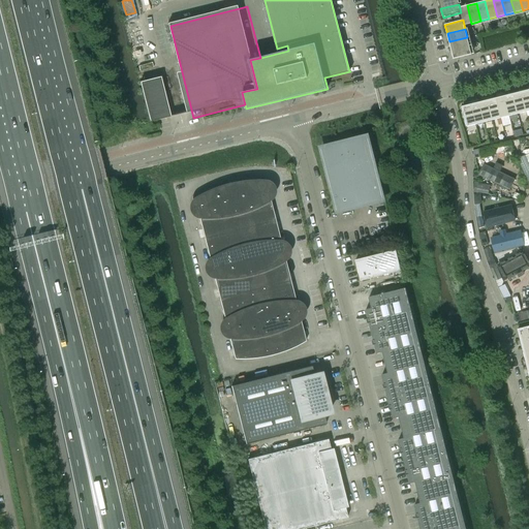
[(467,37),(449,41),(452,51),(469,45),(467,37)]
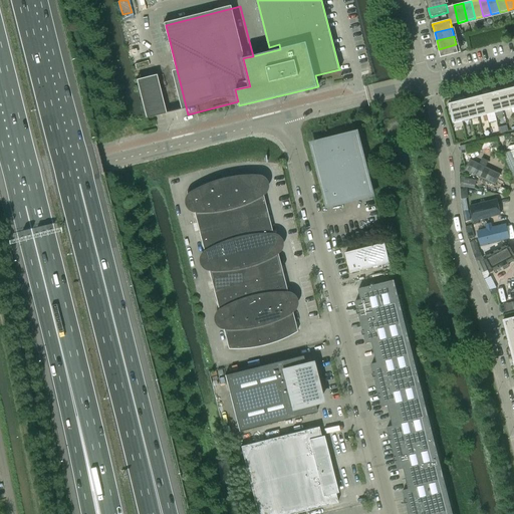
[(456,44),(439,49),(441,57),(458,53),(456,44)]
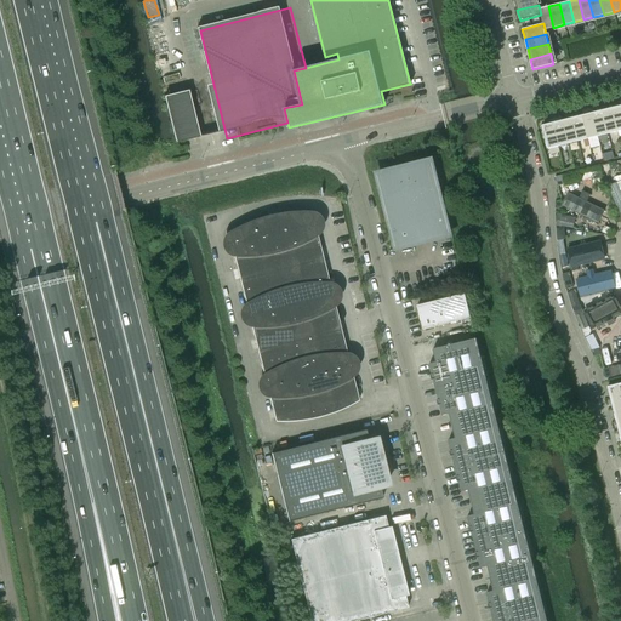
[(189,91),(165,97),(177,144),(201,137),(189,91)]
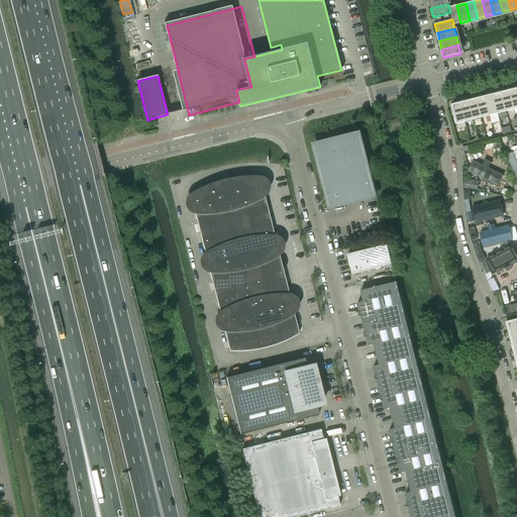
[(509,90),(501,92),(506,111),(514,109),(509,90)]
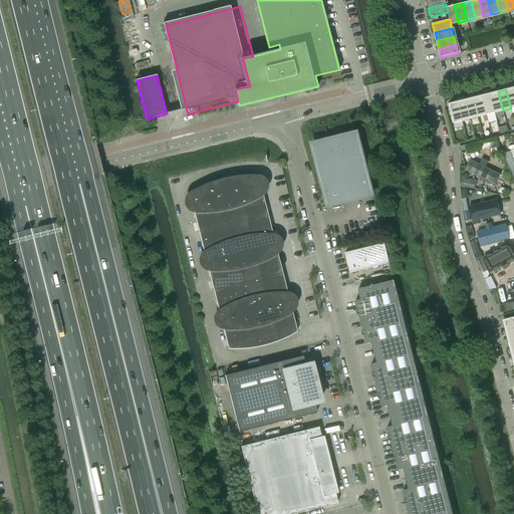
[(498,91),(490,93),(495,112),(503,110),(498,91)]
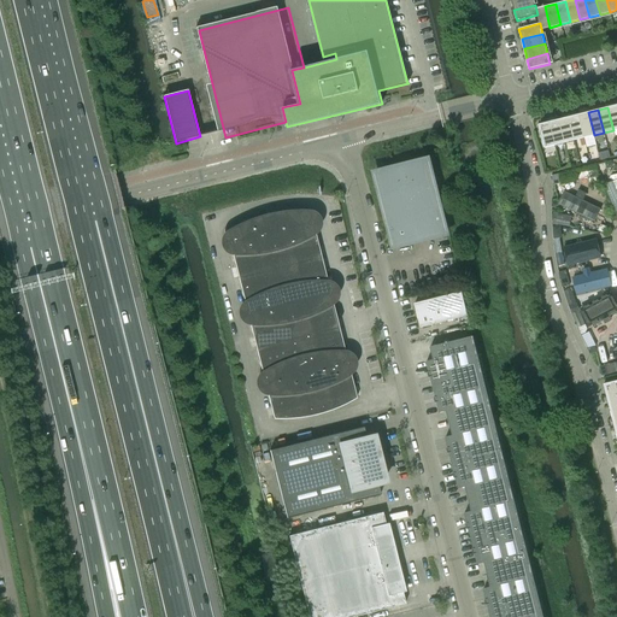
[(588,112),(579,115),(585,137),(594,135),(588,112)]
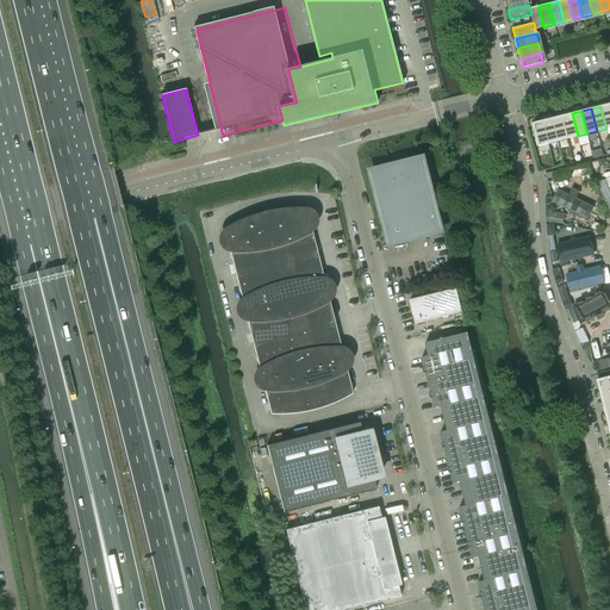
[(572,113),(562,116),(567,138),(578,136),(572,113)]
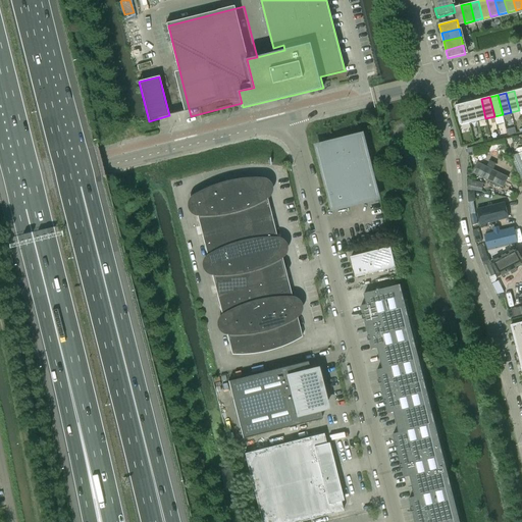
[(481,99),(472,101),(477,120),(485,118),(481,99)]
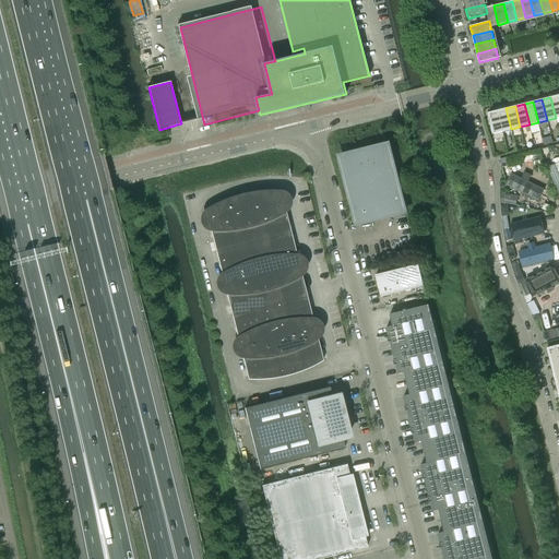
[(506,108),(497,110),(502,131),(511,129),(506,108)]
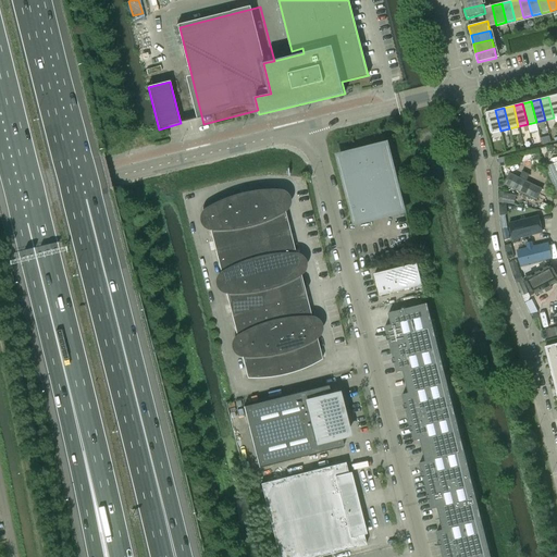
[(492,134),(500,131),(495,110),(486,112),(492,134)]
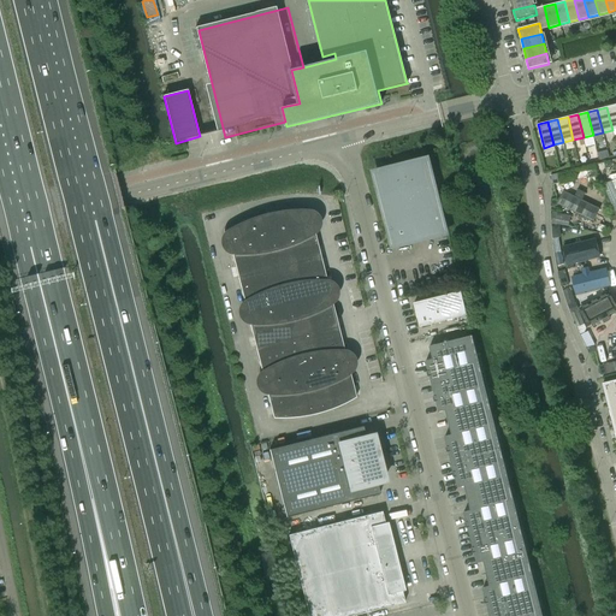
[(385,189),(386,201),(379,205),(385,217),(388,215),(390,229),(392,237),(392,241),(395,244),(400,243),(402,243),(404,243),(407,243),(409,242),(410,240),(444,231),(426,161),(386,171),(386,179),(385,189)]
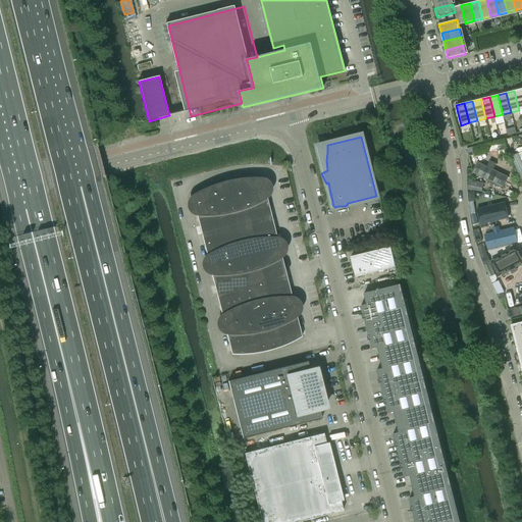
[(486,144),(472,148),(472,147),(466,149),(468,156),(473,155),(474,156),(488,152),(486,144)]
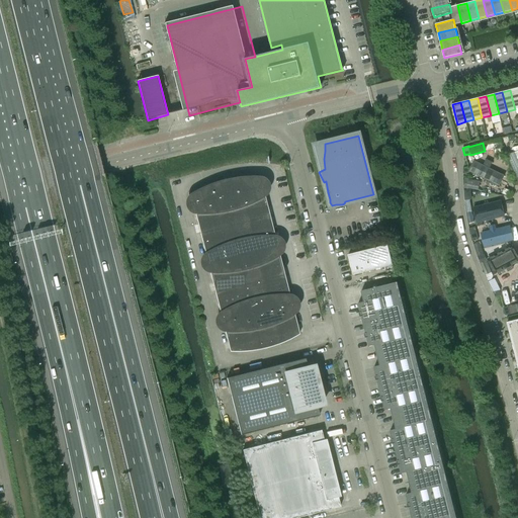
[(517,147),(517,148),(506,151),(507,156),(517,153),(517,147)]
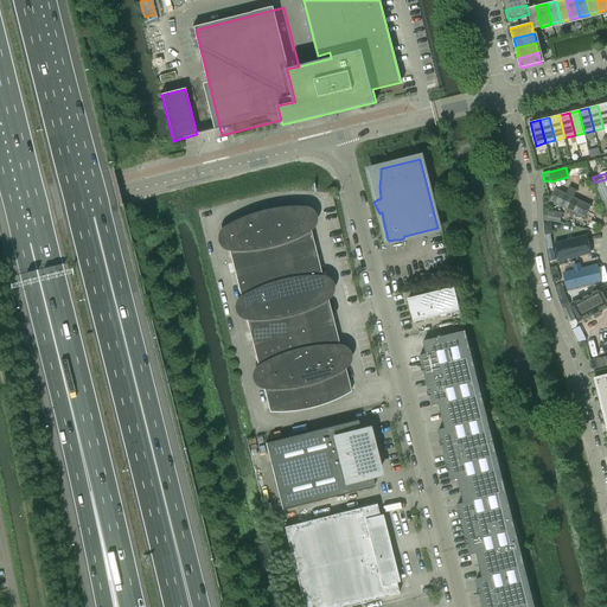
[(590,206),(555,189),(550,199),(586,216),(590,206)]
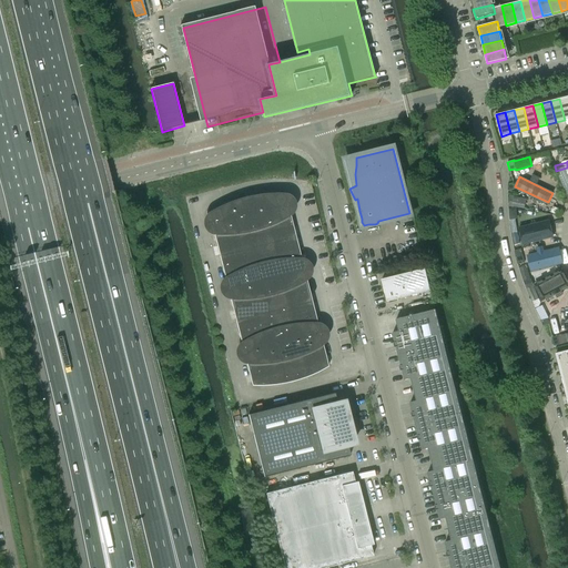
[(245,198),(241,199),(255,256),(297,246),(285,193),(279,193),(273,193),(267,194),(262,194),(256,195),(251,196),(245,198)]
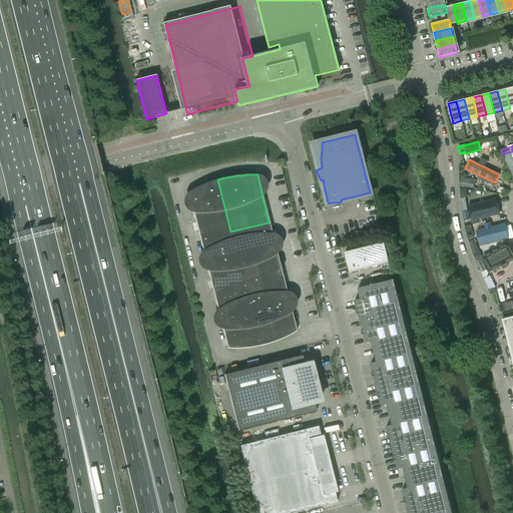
[(474,188),(475,180),(460,177),(459,185),(474,188)]
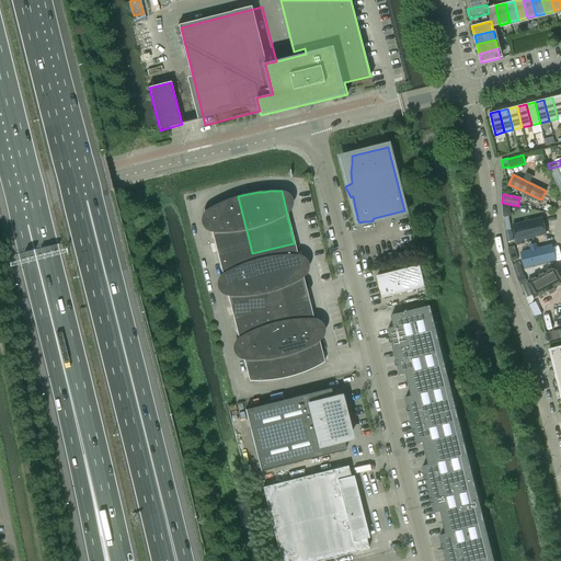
[(206,210),(219,262),(252,253),(238,196),(237,196),(231,198),(226,199),(221,202),(216,205),(210,207),(206,210)]
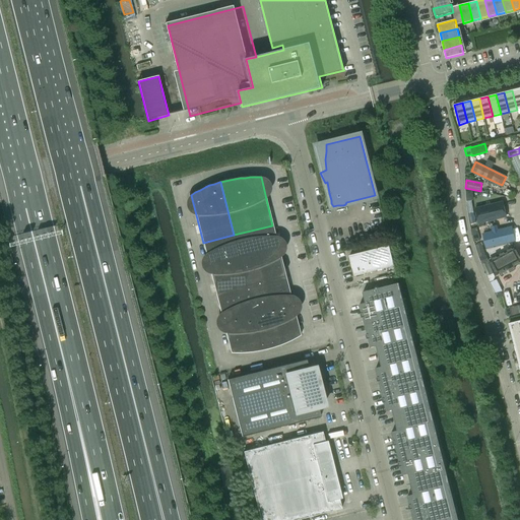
[(490,206),(477,209),(480,221),(493,218),(490,206)]
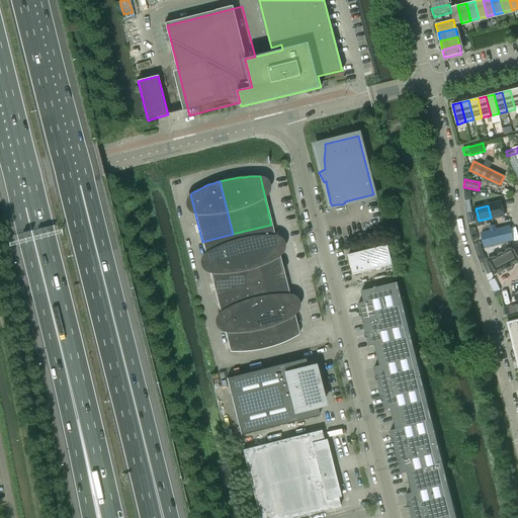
[(278,252),(271,225),(233,234),(240,261),(278,252)]
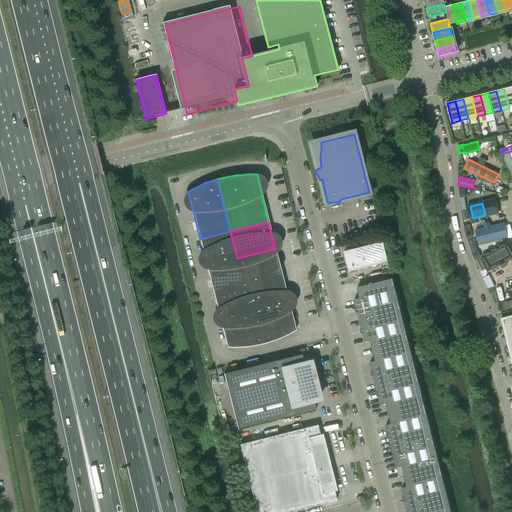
[(469,224),(463,226),(465,233),(466,238),(472,237),(469,224)]
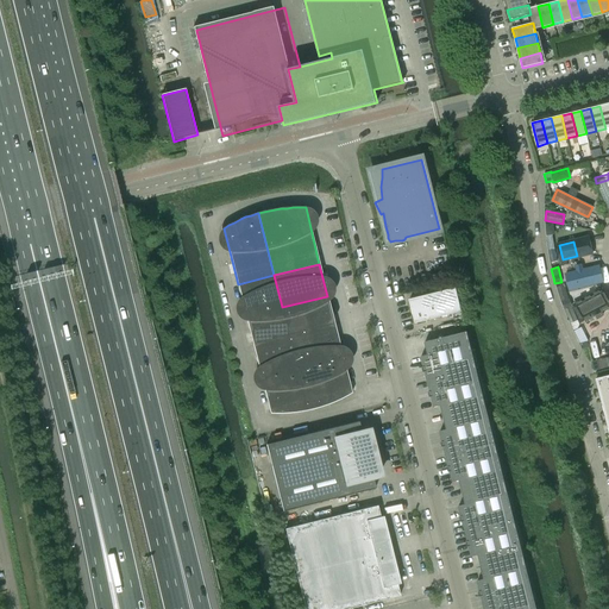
[(597,268),(565,276),(569,292),(602,283),(597,268)]
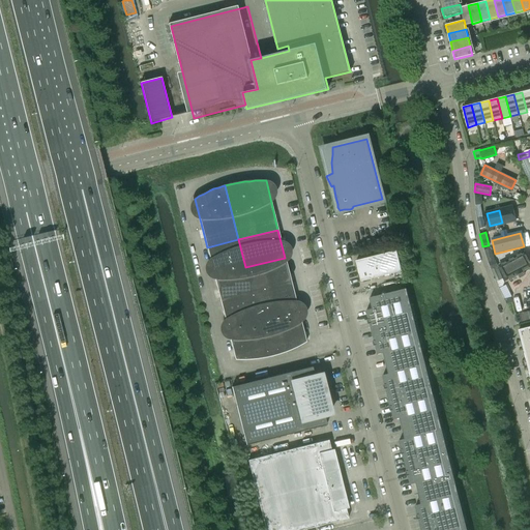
[(238,239),(207,247),(213,275),(245,267),(238,239)]
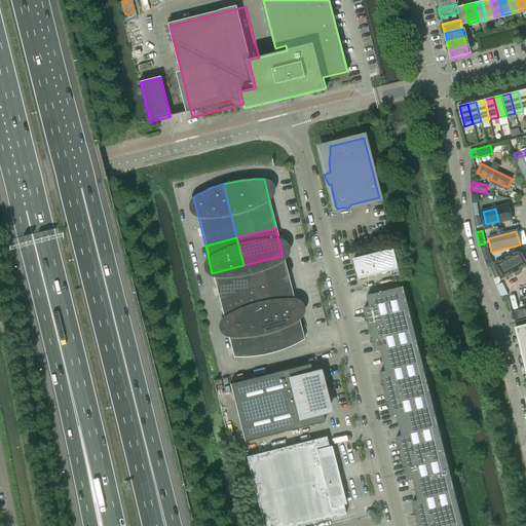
[(481,248),(485,261),(491,258),(487,246),(481,248)]
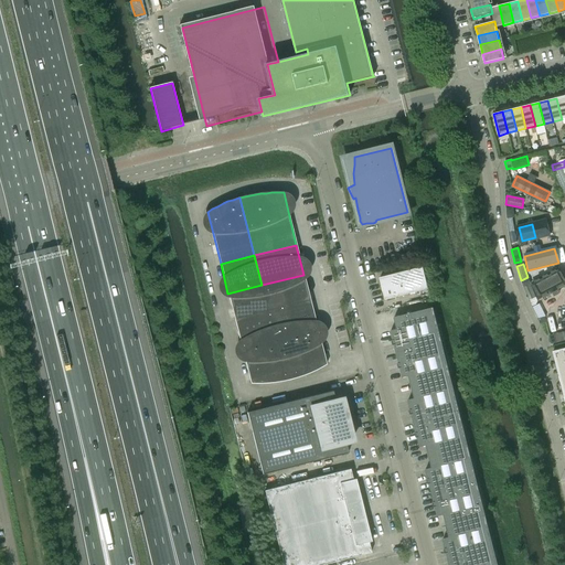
[(385,300),(428,289),(423,267),(380,278),(385,300)]
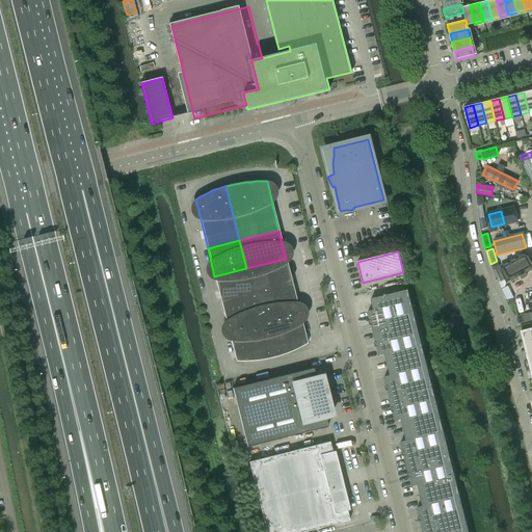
[(500,266),(507,281),(531,269),(531,268),(526,255),(500,266)]
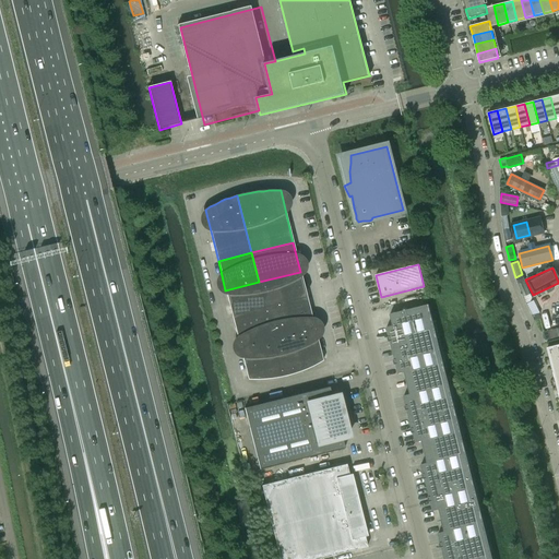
[(308,301),(300,272),(259,282),(266,311),(308,301)]
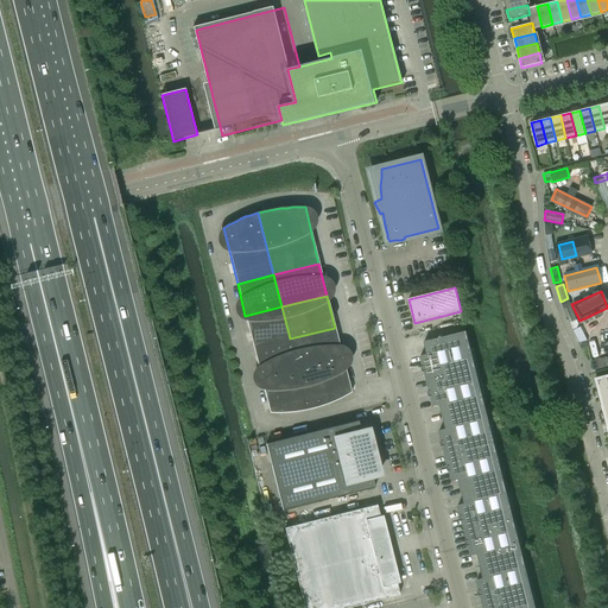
[(282,306),(245,316),(253,348),(290,339),(282,306)]
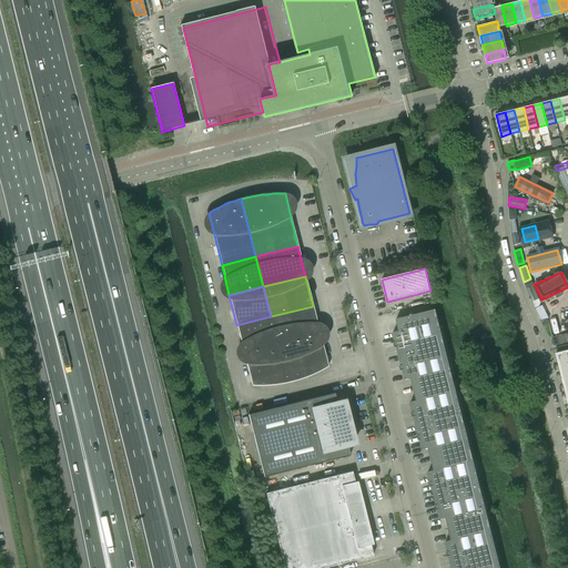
[(534,286),(526,290),(534,308),(537,306),(535,301),(539,298),(534,286)]
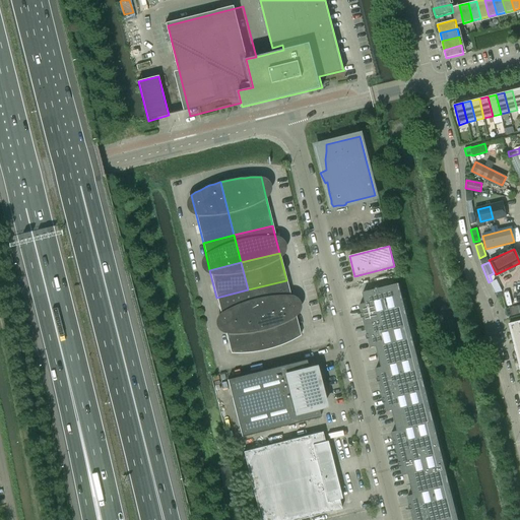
[(294,308),(286,280),(248,289),(255,318),(294,308)]
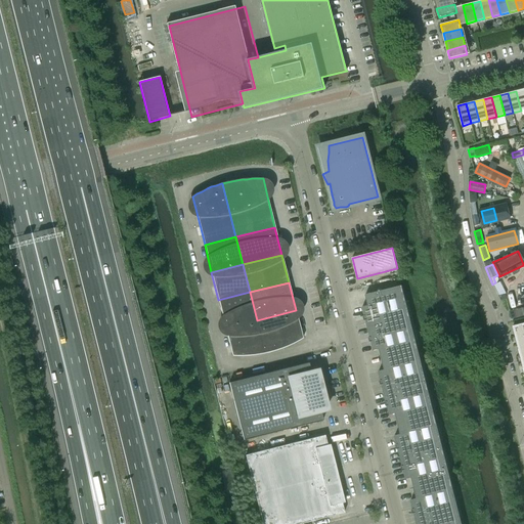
[(362,307),(367,329),(410,317),(402,286),(365,295),(367,305),(362,307)]
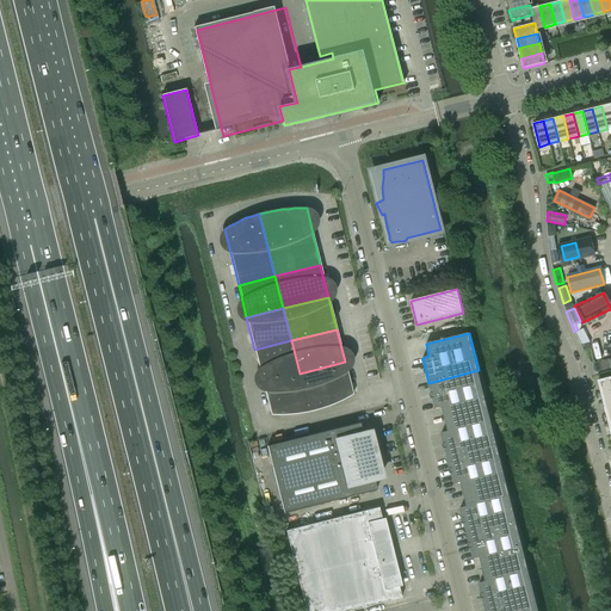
[(291,340),(254,350),(263,382),(300,374),(291,340)]
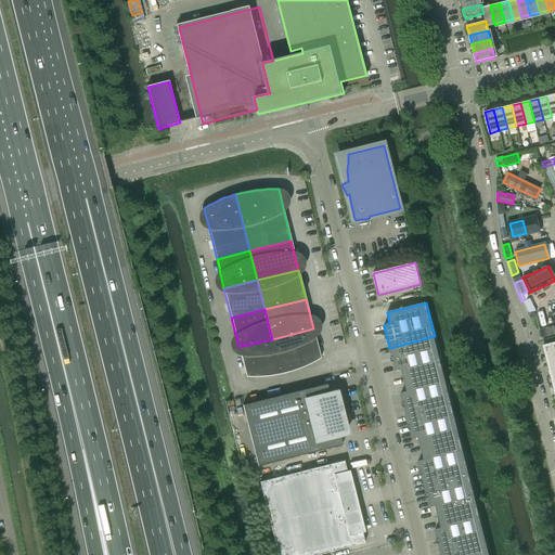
[(321,358),(313,328),(272,339),(281,374),(285,373),(289,372),(295,370),(300,368),(306,366),(310,363),(315,361),(321,358)]
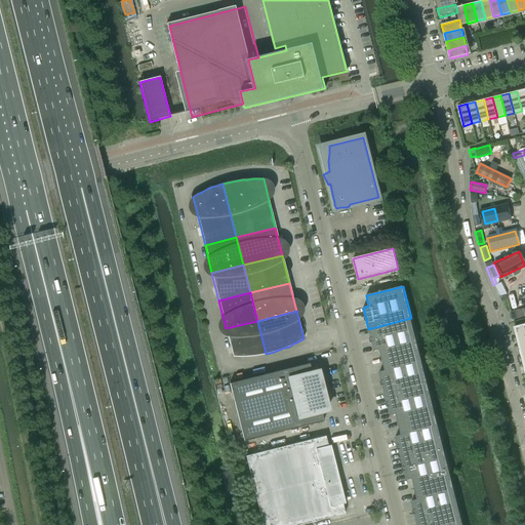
[(411,318),(368,329),(373,351),(379,350),(382,360),(418,351),(411,318)]
